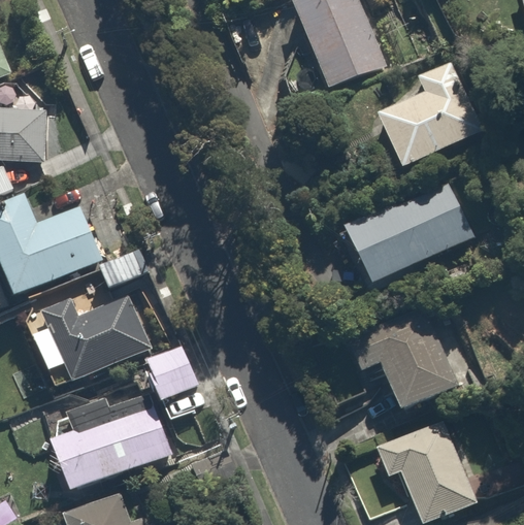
[(292,0),(326,89),(386,65),(359,0),(292,0)]
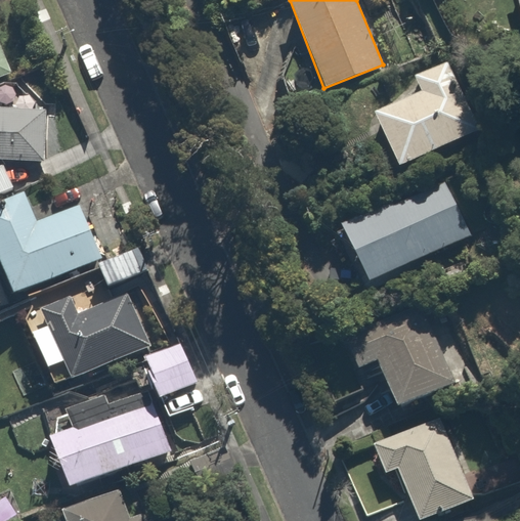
[(384,0),(370,6),(390,56),(423,42),(404,0),(384,0)]
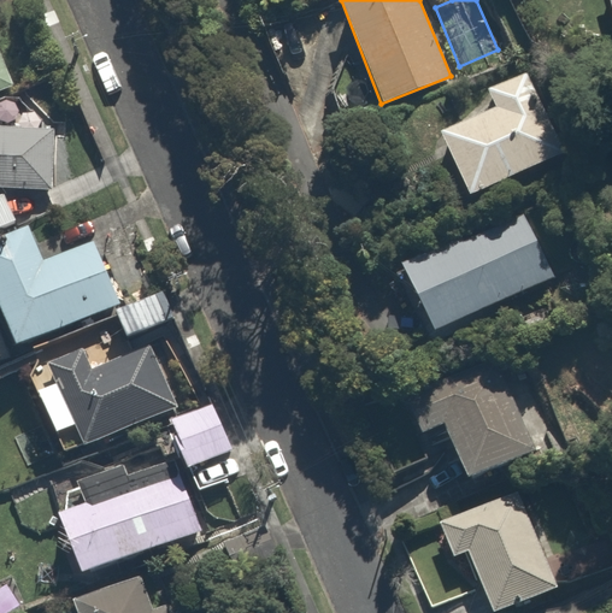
[(0,88),(12,83),(0,54),(0,88)]
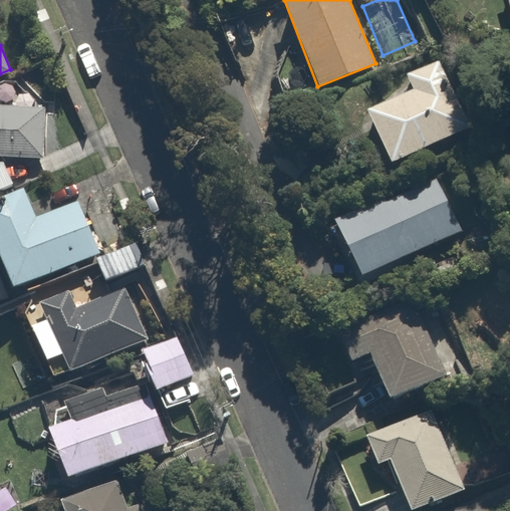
[(411,89),(364,111),(390,163),(468,123),(436,57),(403,73),(411,89)]
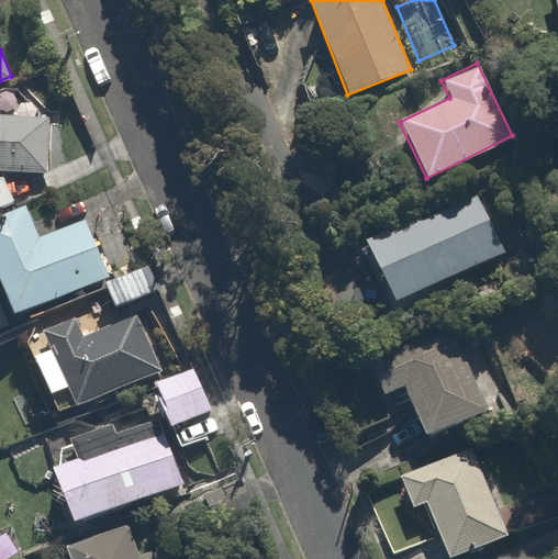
[(51,118),(0,114),(0,209),(35,196),(28,172),(48,174),(51,118)]
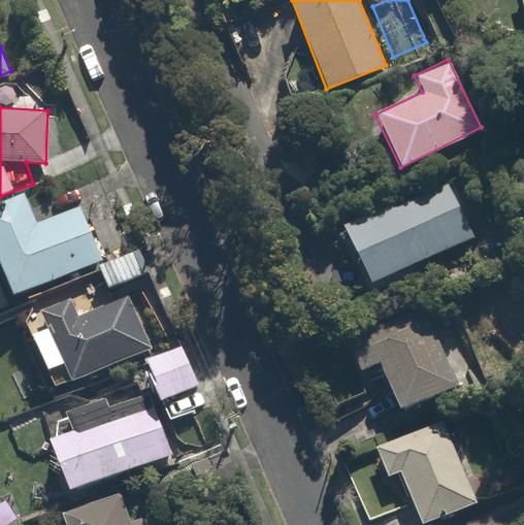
[(444,178),(342,231),(371,287),(472,235),(444,178)]
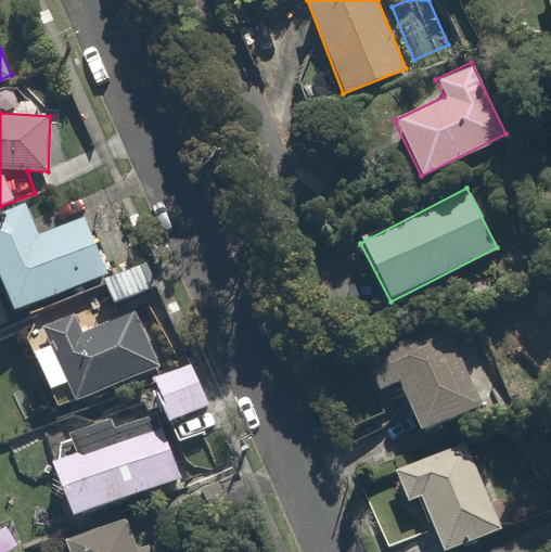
[(28,205),(0,216),(0,268),(18,310),(111,270),(87,214),(41,234),(28,205)]
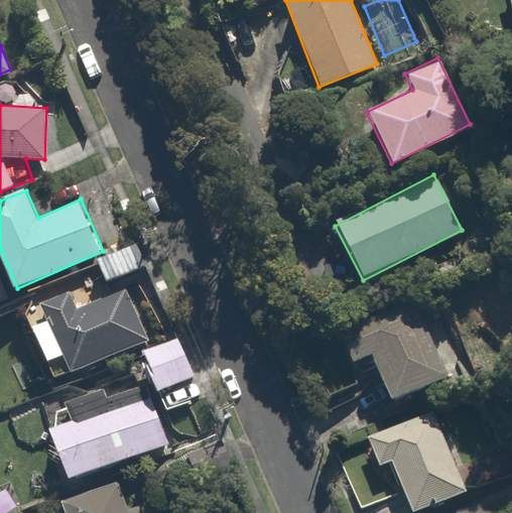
[(137,239),(97,257),(109,284),(150,266),(137,239)]
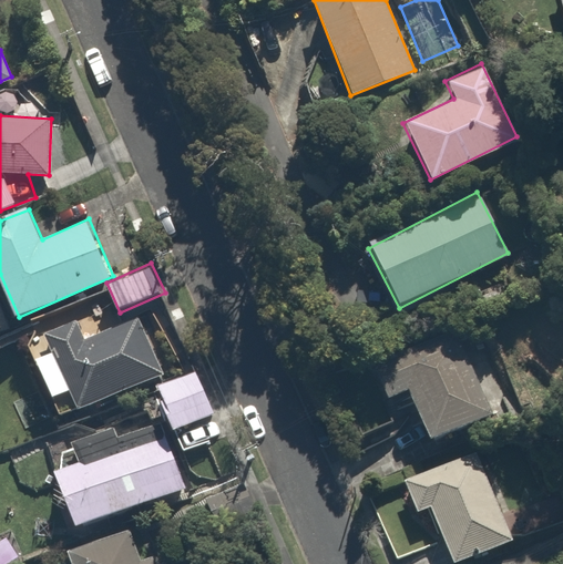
[(75,319),(44,332),(77,406),(162,369),(140,317),(85,340),(75,319)]
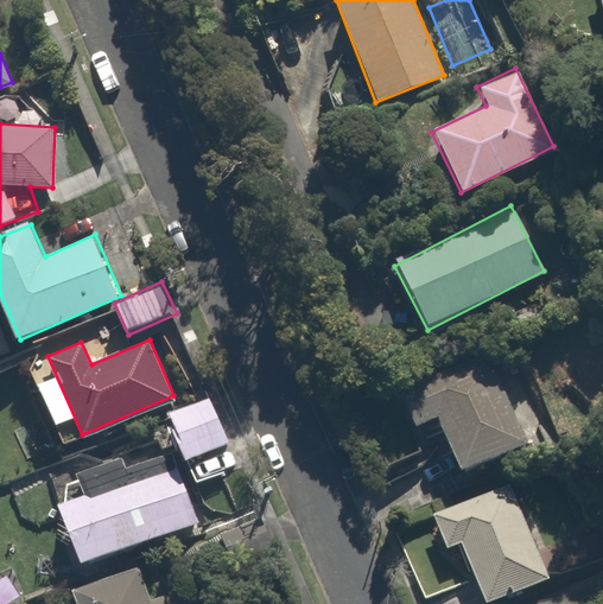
[(414,427),(438,417),(464,475),(527,446),(484,350),(398,389),(414,427)]
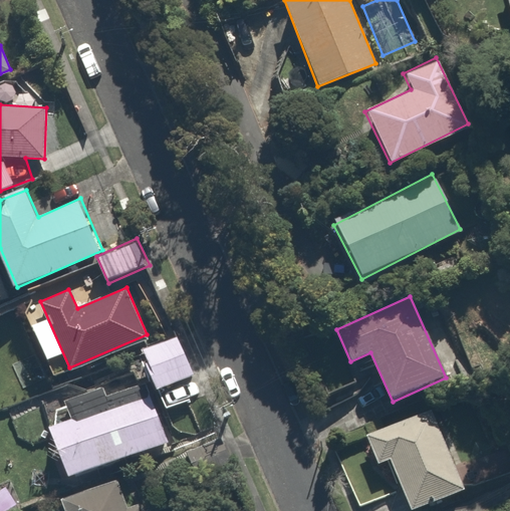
[(179,334),(142,350),(167,410),(204,393),(179,334)]
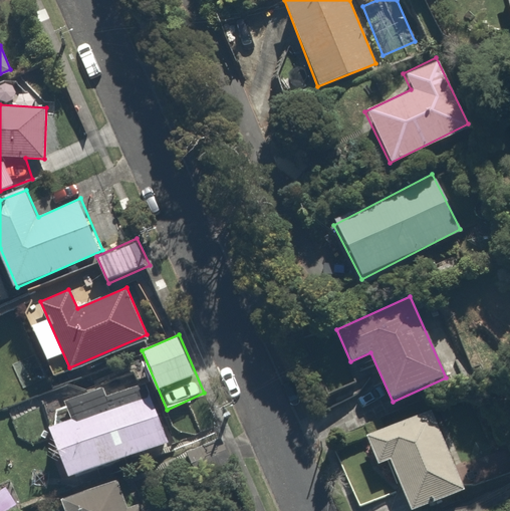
[(168,446),(151,398),(113,411),(103,384),(43,406),(70,481),(168,446)]
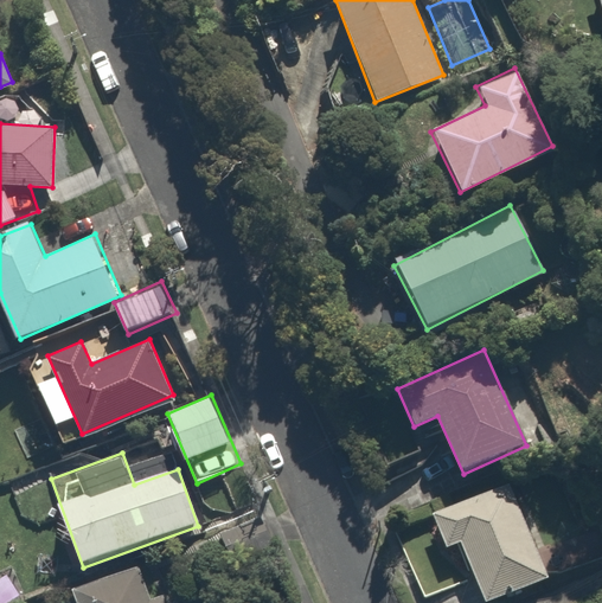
[(448,550),(461,544),(486,602),(546,577),(505,479),(431,510),(448,550)]
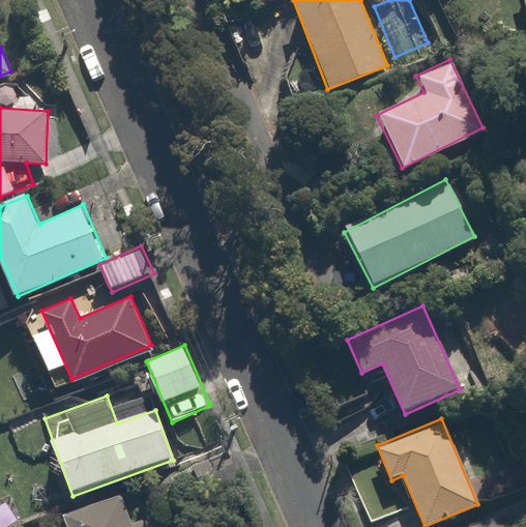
[(125,497),(62,520),(65,526),(148,526),(145,519),(135,522),(125,497)]
